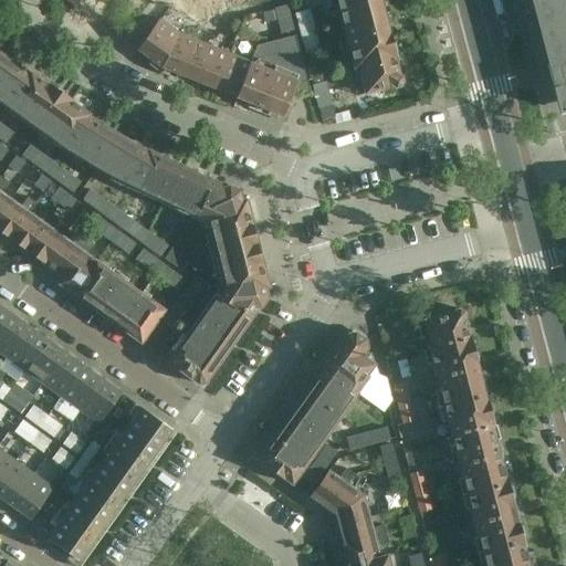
[(334,0),(339,19),(354,67),(354,69),(395,58),(395,55),(397,52),(395,44),(390,41),(384,19),(378,0),(334,0)]
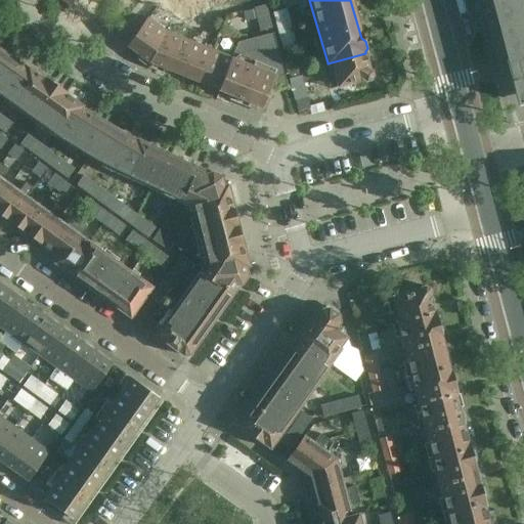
[(523,0),(495,0),(523,104),(523,103),(523,0)]
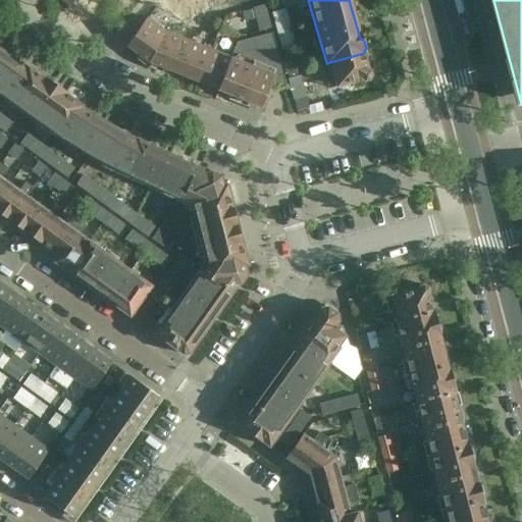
[(252,8),(258,33),(270,29),(264,5),(252,8)]
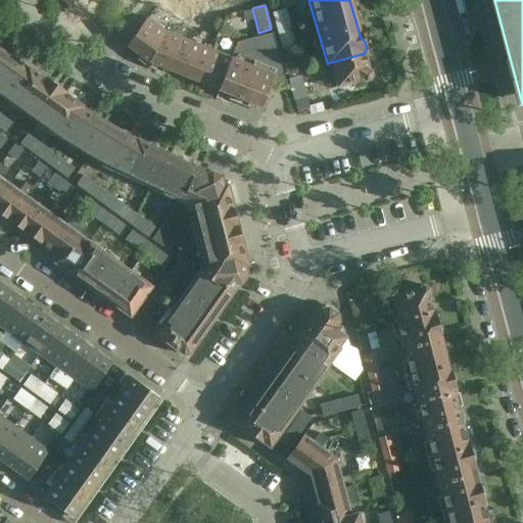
[(273,13),(282,48),(295,45),(291,28),(304,25),(301,16),(288,19),(286,10),(273,13)]
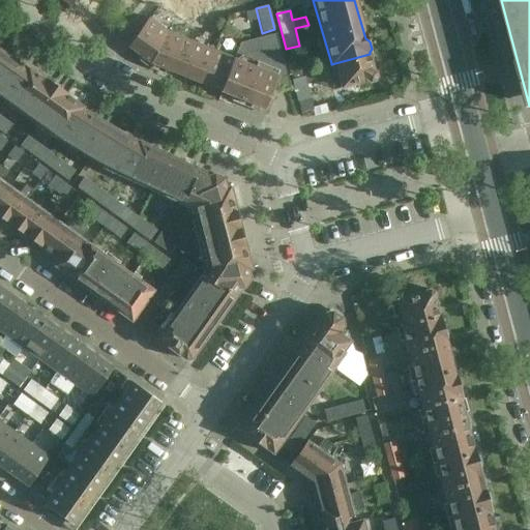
[(151,63),(233,96),(265,109),(273,88),(282,91),(291,89),(275,34),(240,43),(234,60),(168,33),(148,19),(127,47),(151,63)]
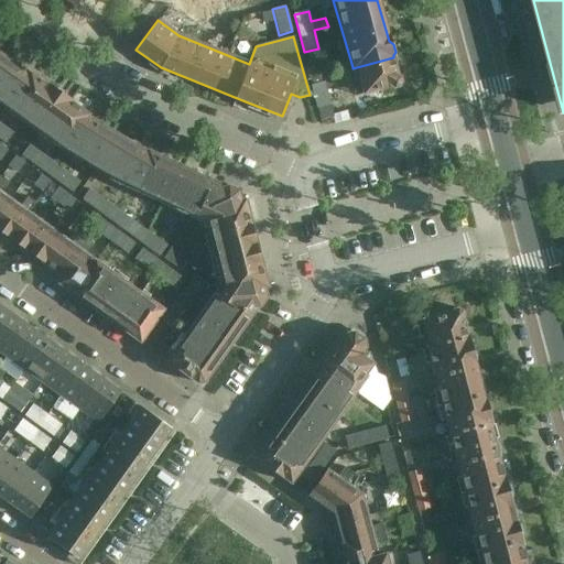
[(0,105),(4,109),(30,75),(20,68),(20,66),(15,63),(13,64),(0,54),(0,105)]
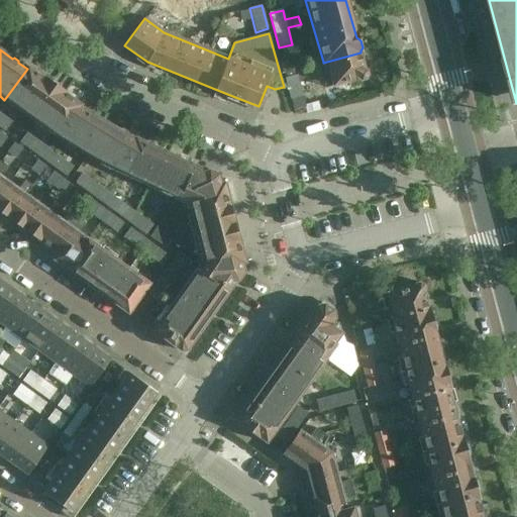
[(360,54),(360,53),(323,63),(323,62),(319,63),(325,88),(358,80),(360,81),(366,80),(368,76),(367,72),(364,70),(359,54),(360,54)]
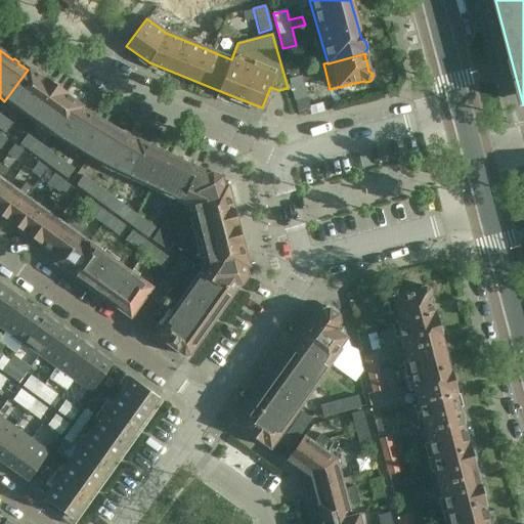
[(28,70),(4,101),(12,107),(15,104),(34,118),(55,87),(45,80),(29,69),(28,70)]
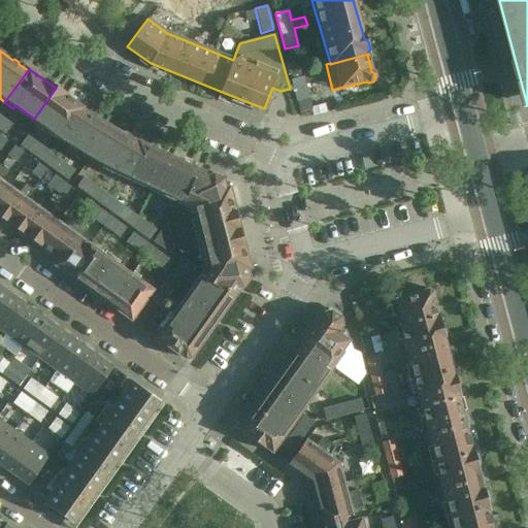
[(312,117),(326,112),(324,104),(311,107),(303,76),(290,80),(295,102),(296,102),(300,117),(311,113),(312,117)]
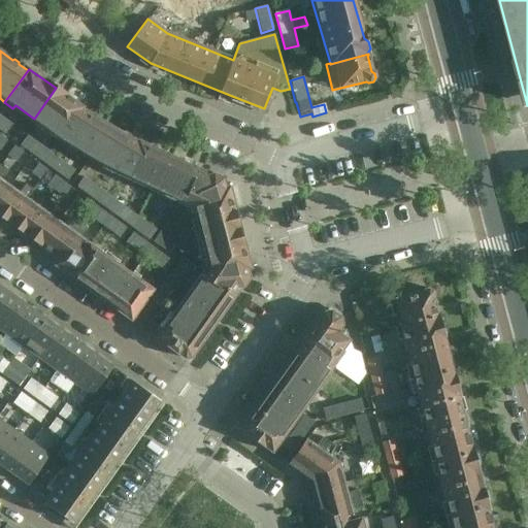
[(56,88),(34,119),(54,132),(51,136),(58,141),(81,108),(83,107),(66,96),(66,95),(56,88)]
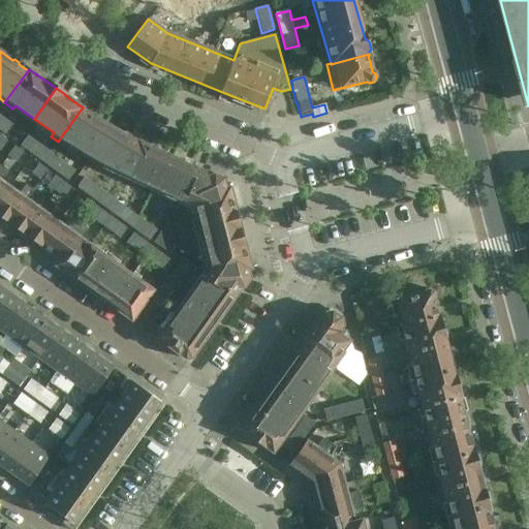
[(93,115),(91,116),(82,109),(58,142),(66,147),(69,144),(113,169),(112,173),(111,172),(98,188),(78,174),(71,183),(104,208),(110,196),(109,196),(122,178),(121,177),(138,143),(138,142),(137,143),(129,137),(128,135),(125,133),(123,134),(98,120),(97,117),(93,115)]
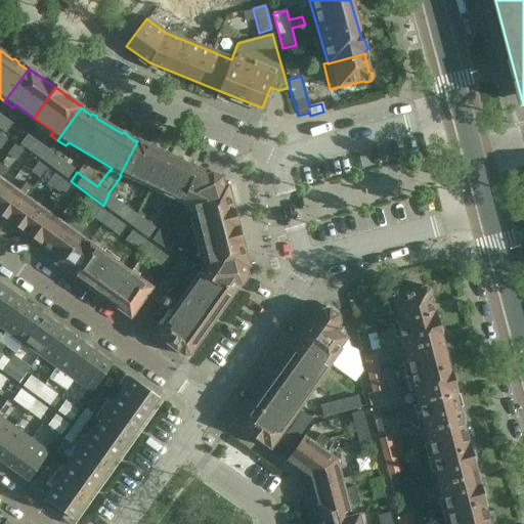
[(0,130),(4,133),(11,124),(0,115),(0,130)]
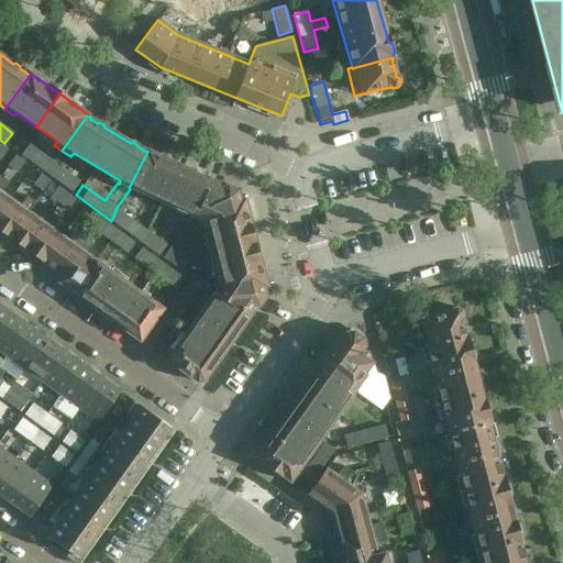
[(29,145),(21,155),(46,174),(54,163),(29,145)]
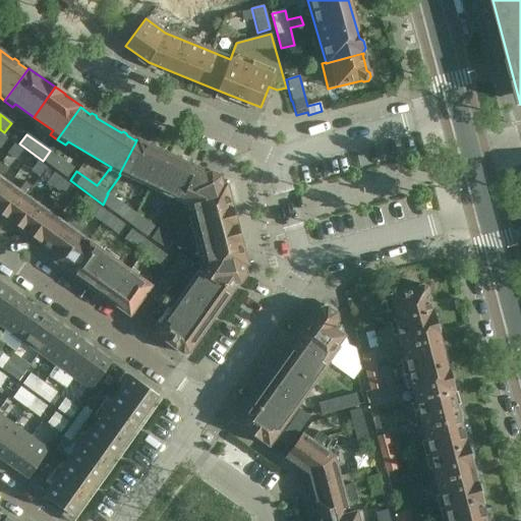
[(147,145),(136,140),(119,174),(120,175),(128,179),(130,175),(173,195),(171,199),(176,201),(177,201),(182,198),(182,199),(196,168),(186,163),(186,161),(182,159),(179,160),(155,149),(154,146),(150,143),(147,145)]
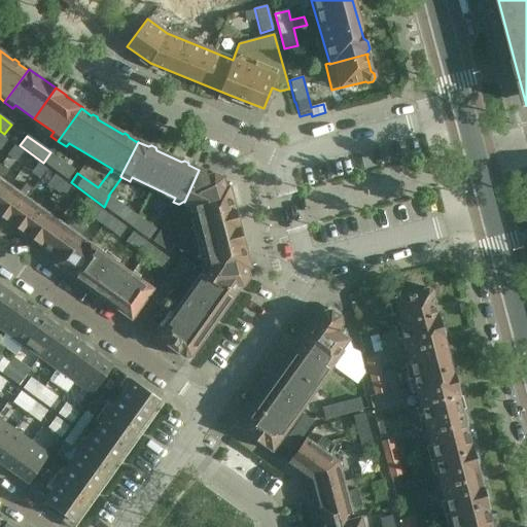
[(13,146),(7,156),(14,162),(22,152),(13,146)]
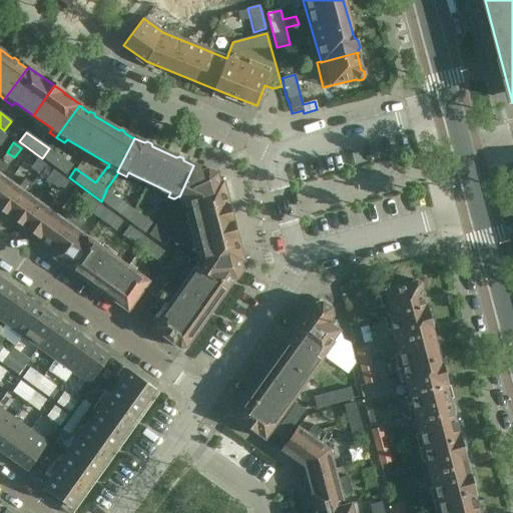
[(72,165),(49,148),(42,158),(66,175),(72,165)]
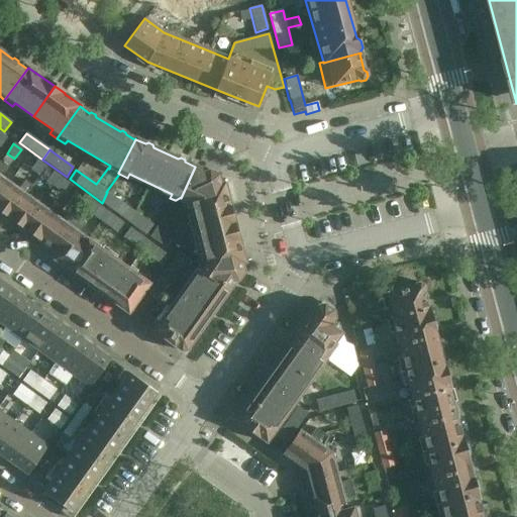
[(30,170),(38,176),(44,167),(36,161),(30,170)]
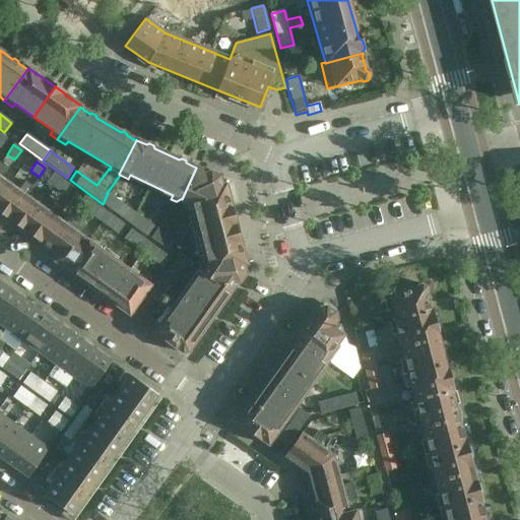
[(0,165),(0,197),(9,185),(0,178),(6,170),(0,165)]
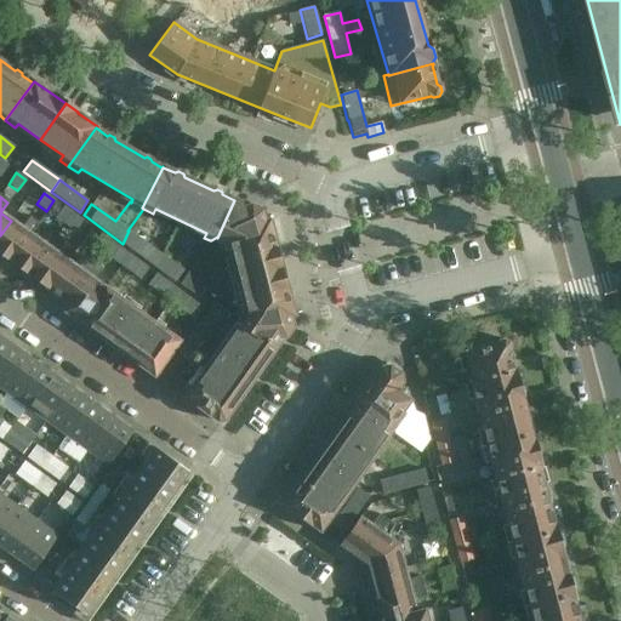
[(252,209),(234,200),(217,238),(217,237),(211,240),(210,240),(184,277),(199,288),(220,255),(227,252),(229,252),(231,252),(251,248),(252,251),(275,246),(275,245),(274,245),(272,234),(268,222),(263,223),(261,211),(254,208),(252,209)]
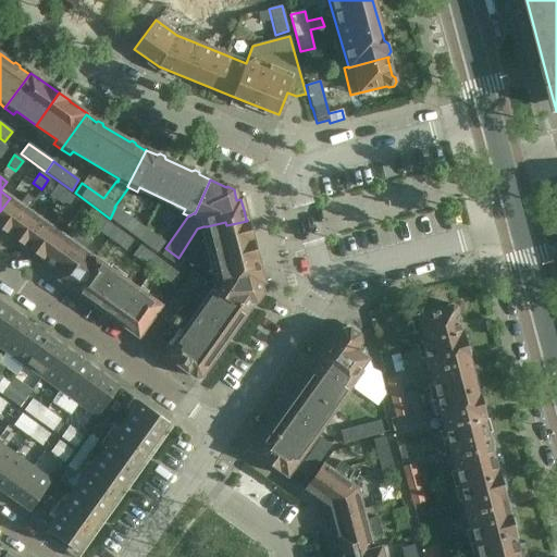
[(58,202),(64,192),(57,185),(49,196),(58,202)]
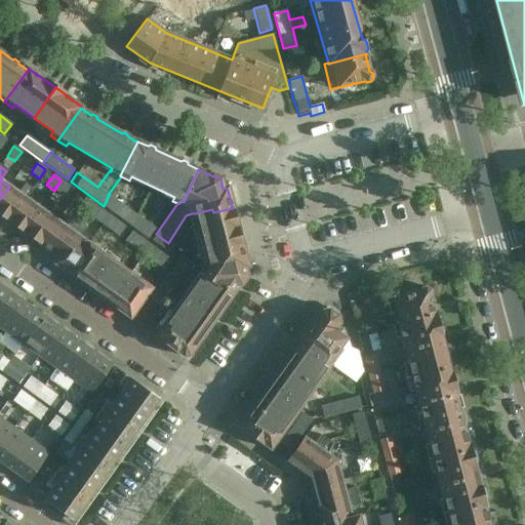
[(70,187),(62,180),(61,180),(54,191),(63,197),(70,187)]
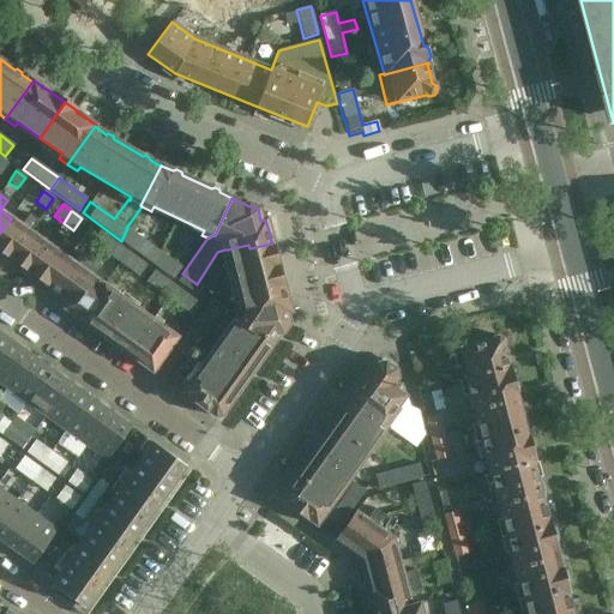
[(0,253),(10,260),(30,232),(37,221),(30,215),(22,226),(11,218),(0,233),(0,253)]
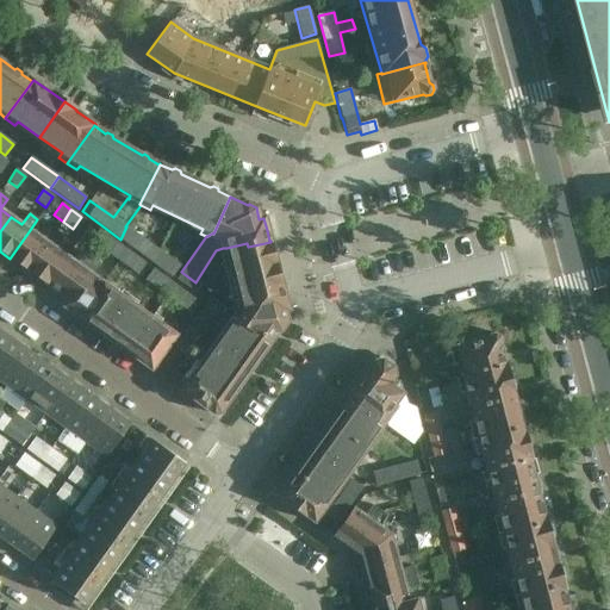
[(120,240),(153,262),(173,277),(180,266),(126,226),(120,240)]
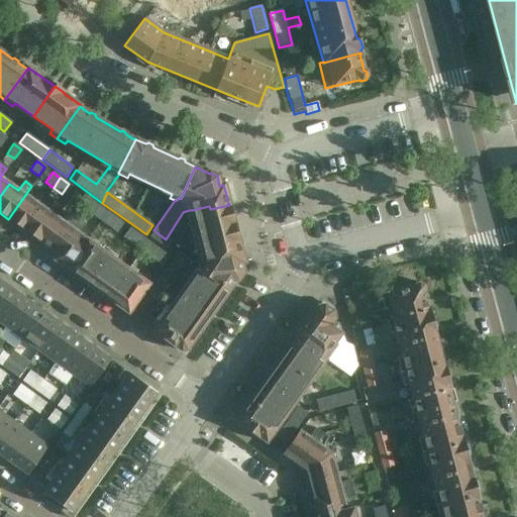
[(8,219),(23,230),(46,197),(40,193),(33,201),(25,195),(8,219)]
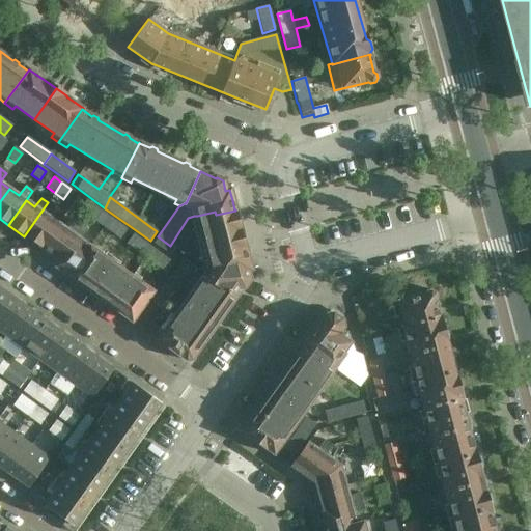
[(94,206),(86,200),(79,211),(86,217),(94,206)]
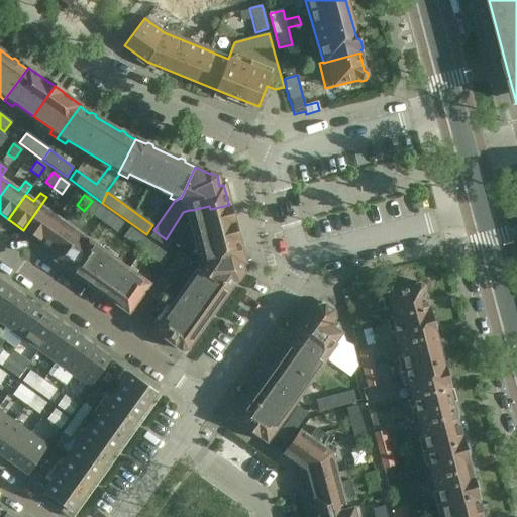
[(23,230),(38,241),(57,217),(47,211),(54,202),(46,197),(23,230)]
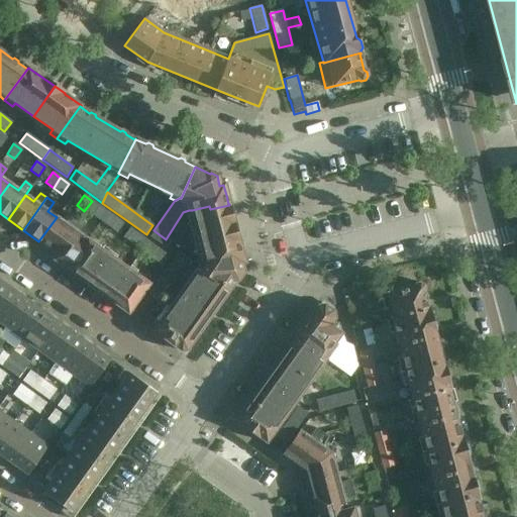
[(107,211),(92,201),(84,211),(100,222),(107,211)]
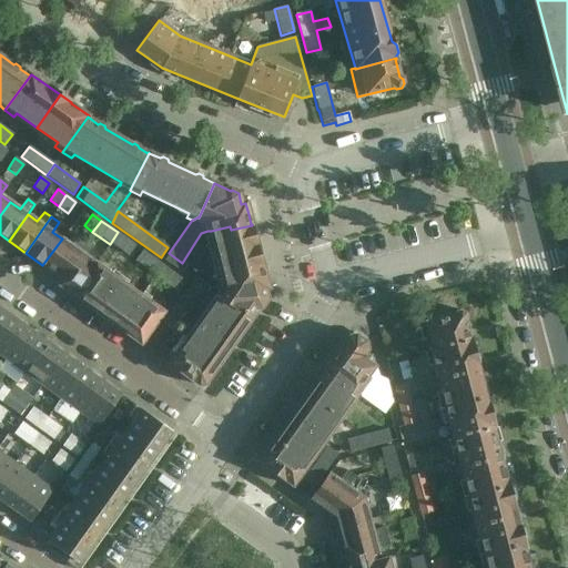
[(221,279),(223,277),(262,267),(262,266),(263,266),(252,225),(231,230),(230,226),(211,231),(210,231),(208,231),(201,233),(182,263),(186,265),(200,275),(221,279)]
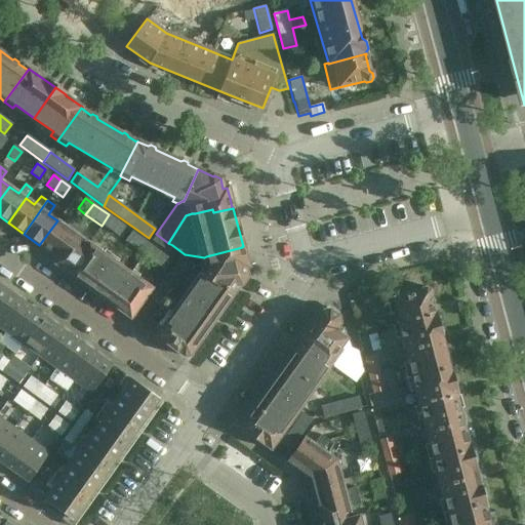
[(126,227),(109,214),(102,226),(118,237),(126,227)]
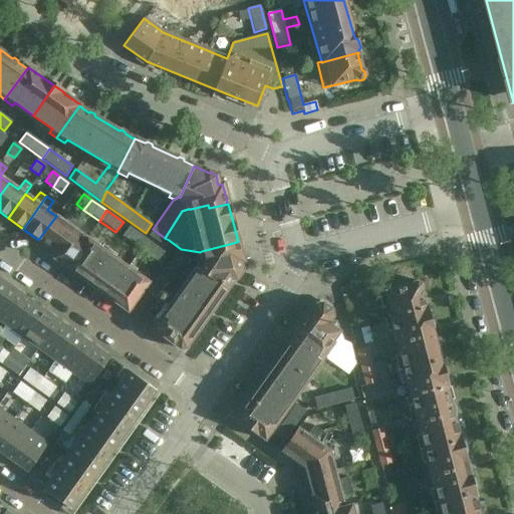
[(38,240),(53,251),(77,218),(71,214),(64,223),(56,216),(38,240)]
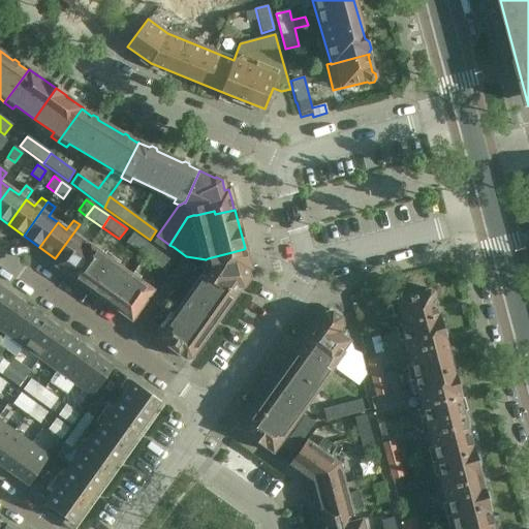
[(80,224),(55,258),(54,260),(55,267),(67,276),(89,245),(81,239),(87,229),(80,224)]
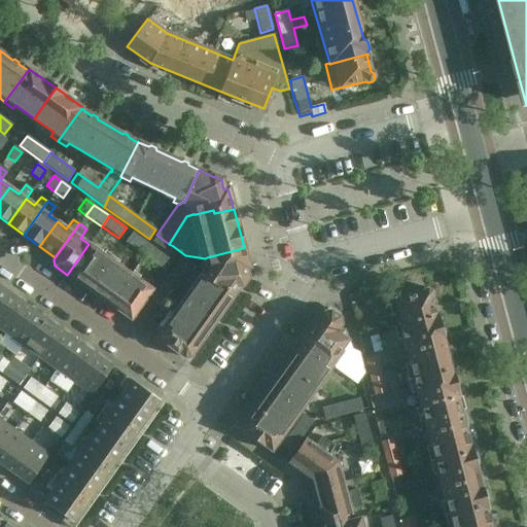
[(132,233),(125,242),(144,256),(150,247),(132,233)]
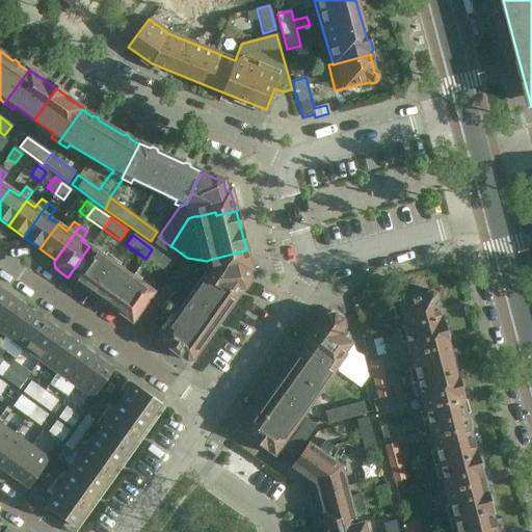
[(169,255),(175,248),(170,246),(158,237),(154,243),(169,255)]
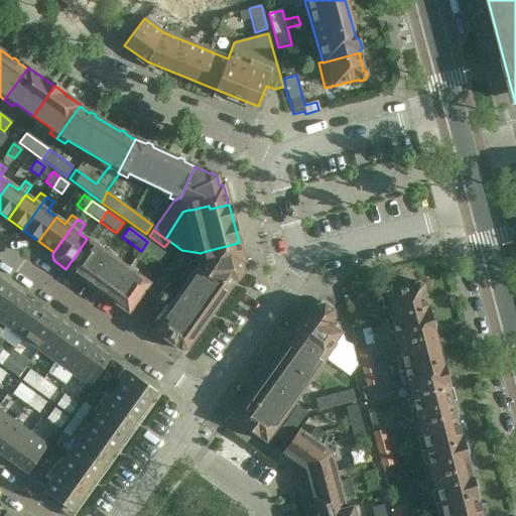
[(66,269),(87,284),(108,254),(87,239),(66,269)]
